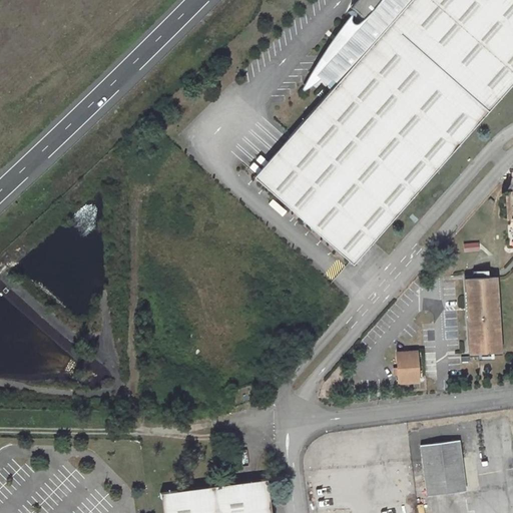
[(266,189),(354,265),(512,77),(512,0),(352,0),(346,8),(362,21),(355,29),(353,27),(313,75),(324,85),(330,79),(335,83),(287,138),(300,149),(266,189)]
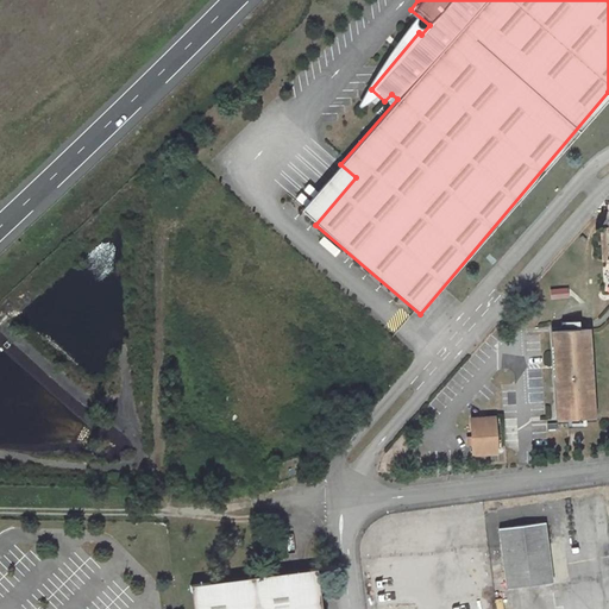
[(356,177),(340,164),(300,212),(315,225),(356,177)]
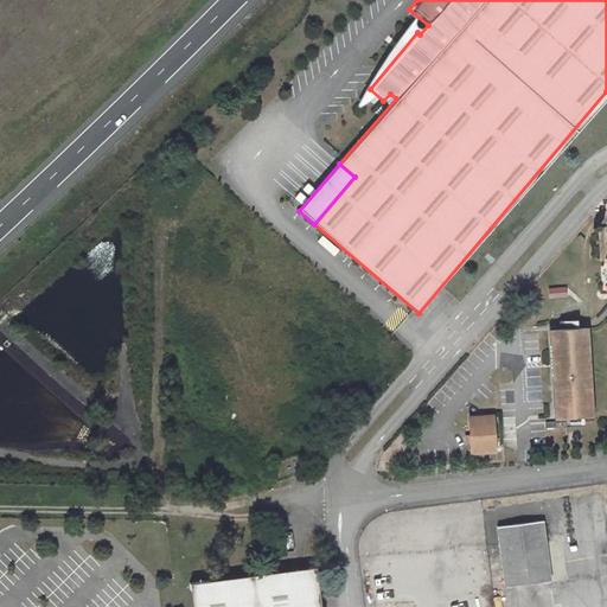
[(321,244),(336,256),(340,251),(326,238),(321,244)]
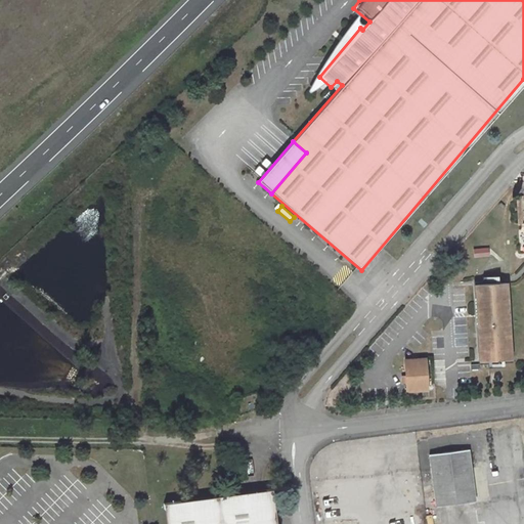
[(487,248),(472,250),(473,257),(488,256),(487,248)]
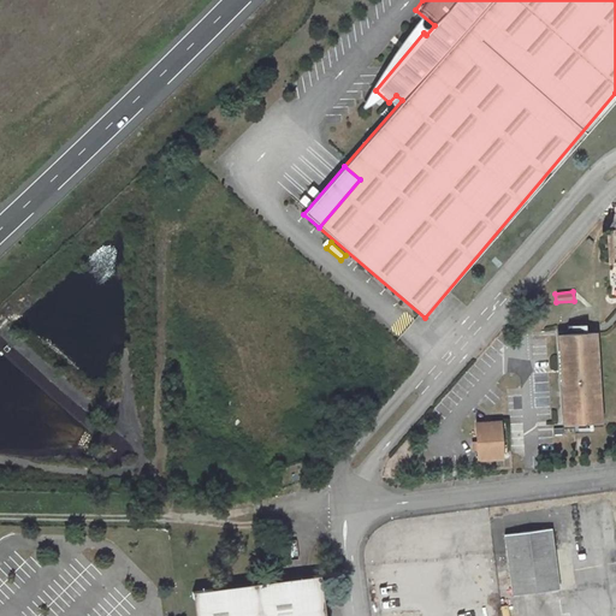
[(592,332),(558,333),(563,415),(561,415),(562,425),(598,422),(592,332)]
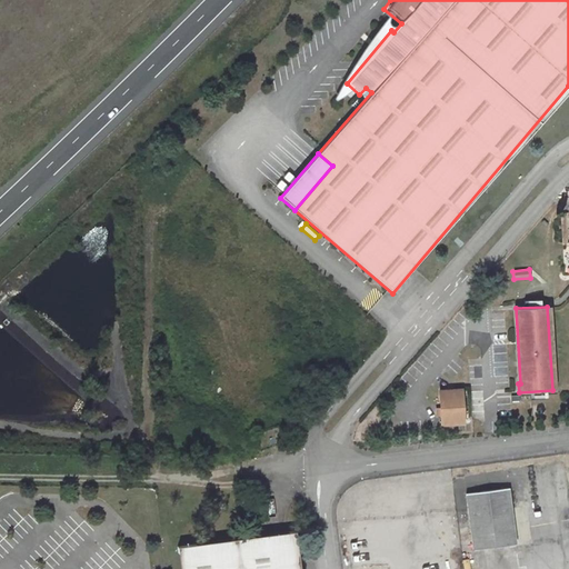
[(461,390),(438,391),(439,408),(440,417),(440,425),(462,423),(461,390)]
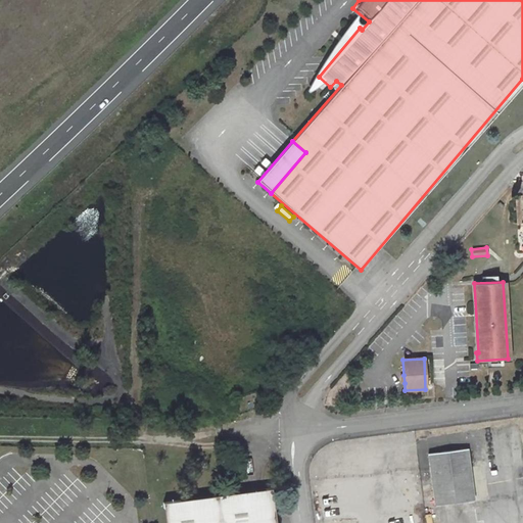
[(467,448),(427,454),(434,506),(474,501),(467,448)]
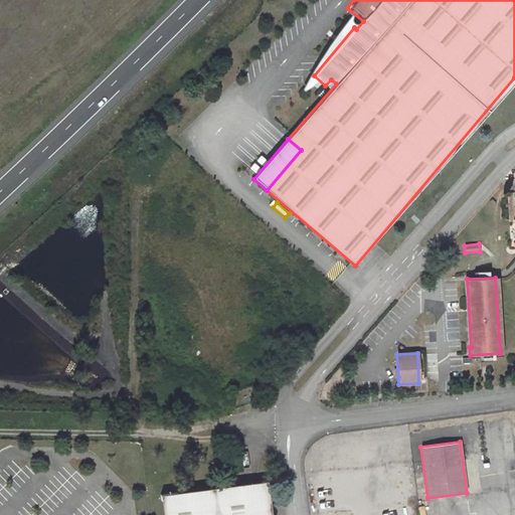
[(272,514),(268,481),(160,494),(162,514),(272,514)]
